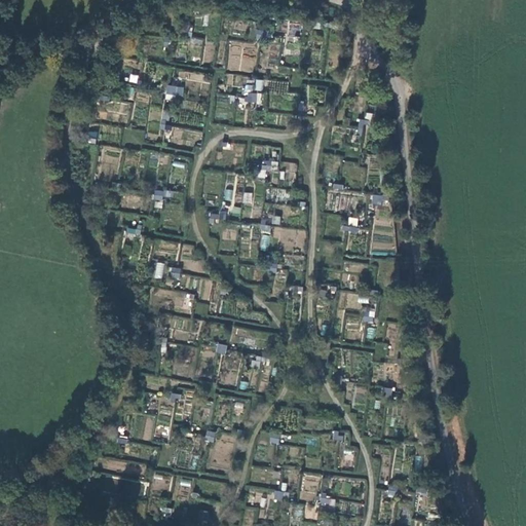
[(258,38),(267,39),(268,30),(260,28),(258,38)]
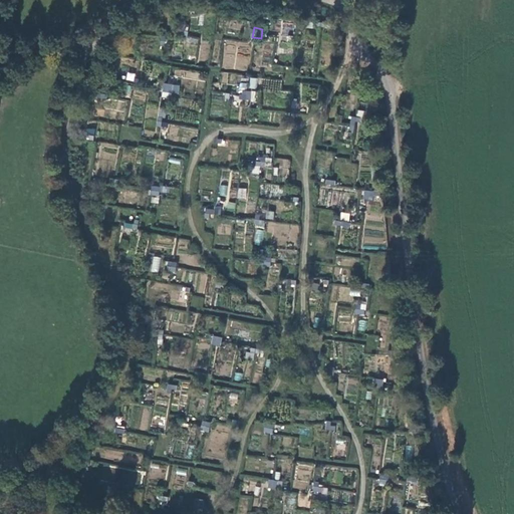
[(250,77),(249,88),(256,89),(257,78),(250,77)]
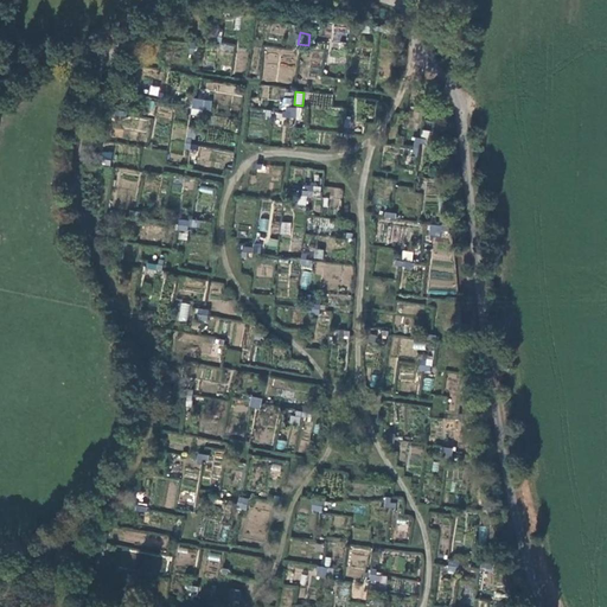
[(195,107),(212,109),(213,98),(196,96),(195,107)]
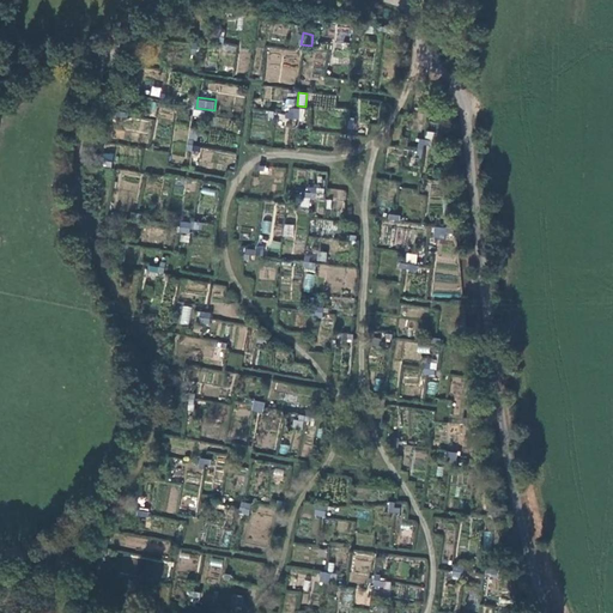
[(109,123),(116,126),(119,115),(129,116),(131,111),(125,110),(125,103),(120,103),(119,111),(111,111),(109,123)]
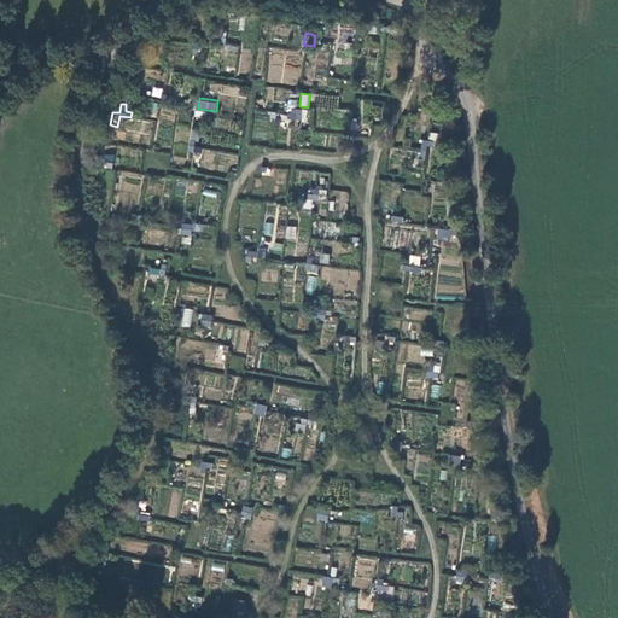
[(298,120),(304,120),(305,109),(293,106),(293,112),(299,114),(298,120)]
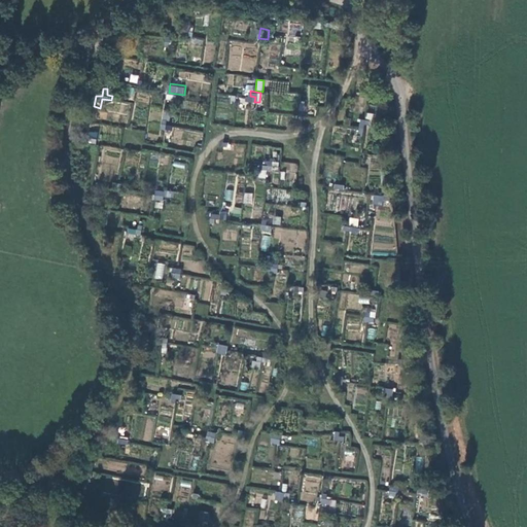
[(361,128),(366,129),(367,124),(372,125),(373,118),(363,117),(361,128)]
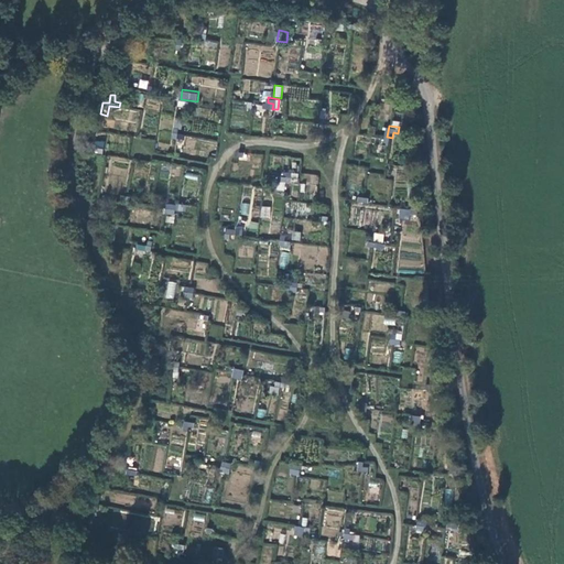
[(279,188),(288,190),(288,182),(293,183),(294,172),(288,172),(288,175),(284,175),(284,176),(283,176),(282,180),(280,180),(279,188)]
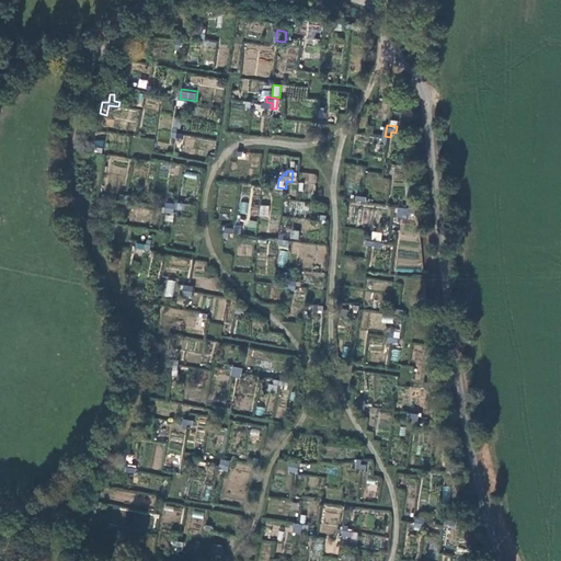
[(121,198),(134,201),(136,189),(128,187),(126,194),(122,193),(121,198)]
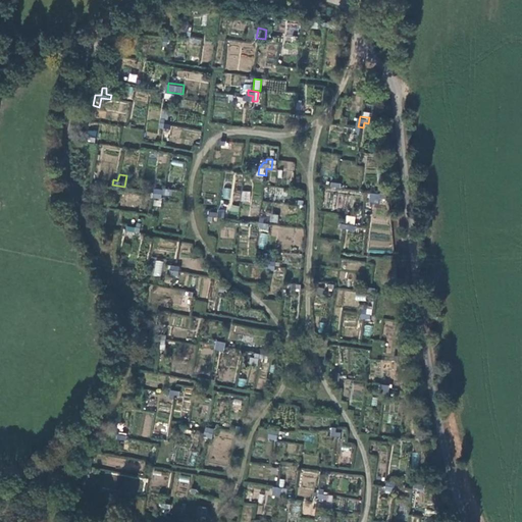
[(266,187),(266,198),(286,199),(286,188),(266,187)]
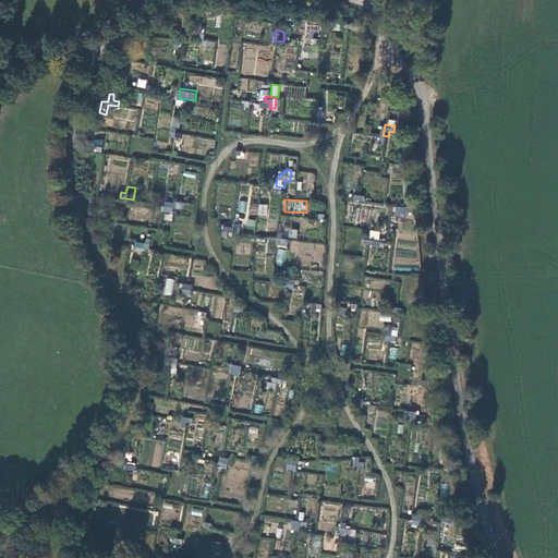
[(165,210),(176,211),(177,202),(166,201),(165,210)]
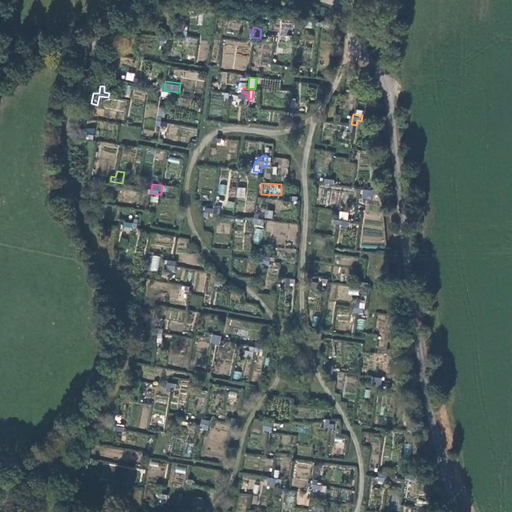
[(244,198),(245,187),(237,187),(236,197),(244,198)]
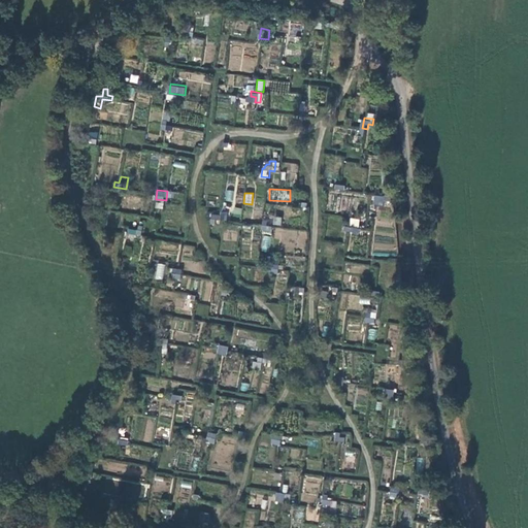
[(375,202),(386,204),(387,195),(376,193),(375,202)]
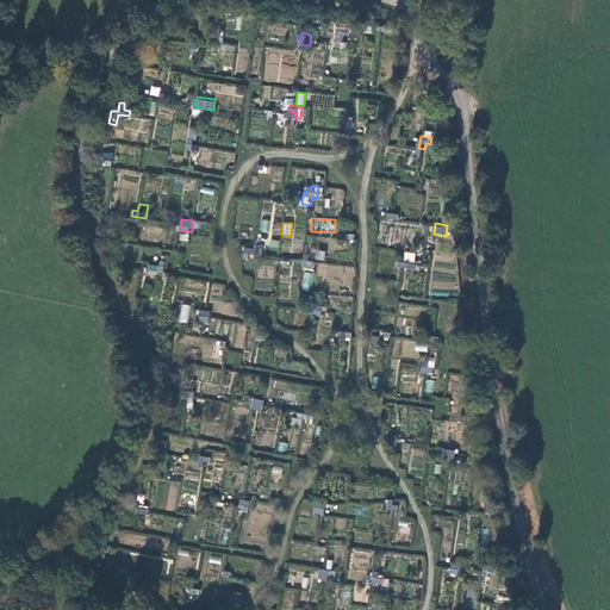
[(246,259),(251,259),(251,253),(256,254),(257,248),(247,247),(246,259)]
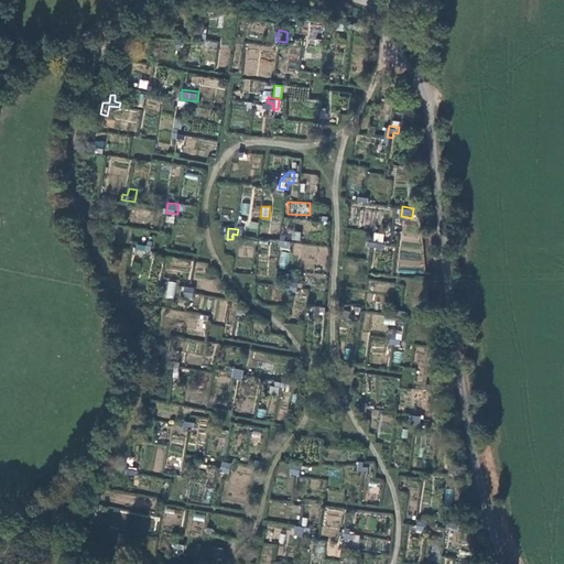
[(144,253),(152,255),(155,240),(150,240),(149,245),(145,245),(144,253)]
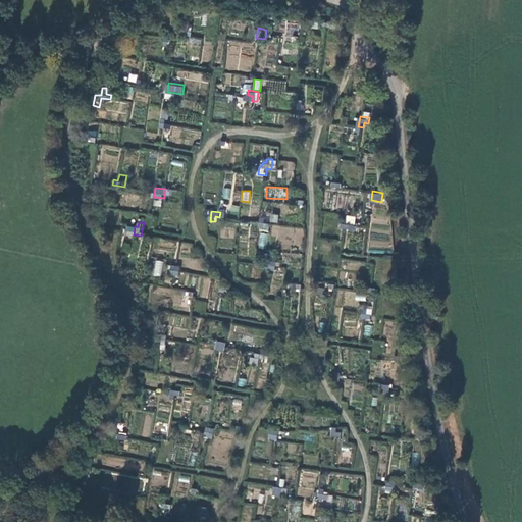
[(265,249),(268,235),(260,232),(257,247),(265,249)]
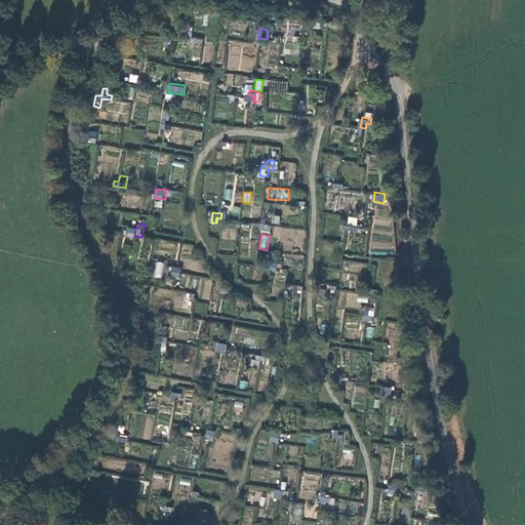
[(270,271),(278,272),(279,261),(276,261),(276,257),(272,256),(270,271)]
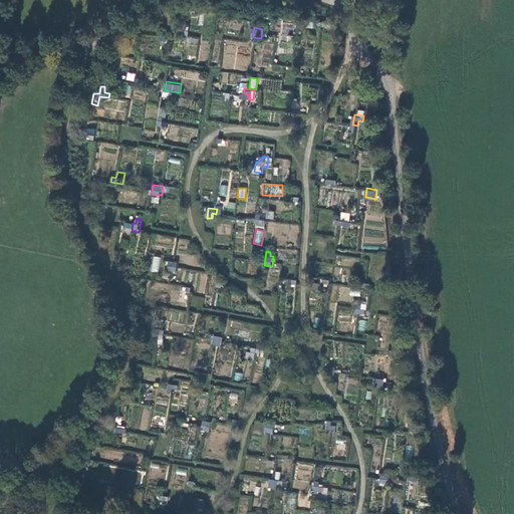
[(151,271),(159,272),(161,257),(152,256),(151,271)]
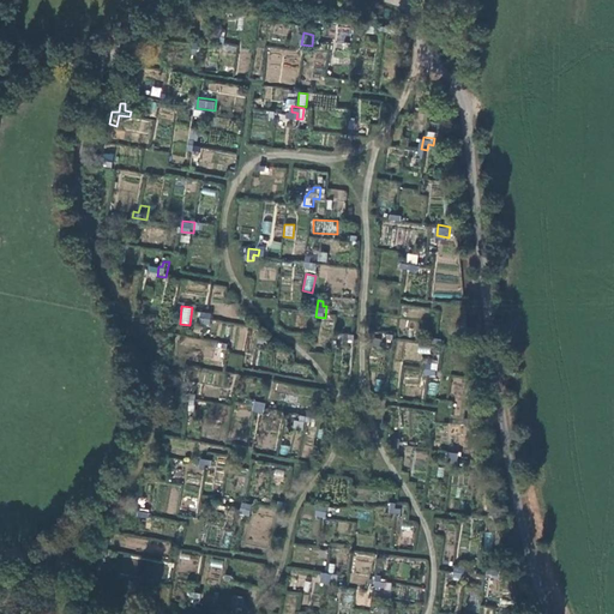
[(197,323),(212,324),(212,319),(221,320),(222,312),(214,311),(214,313),(198,312),(197,323)]
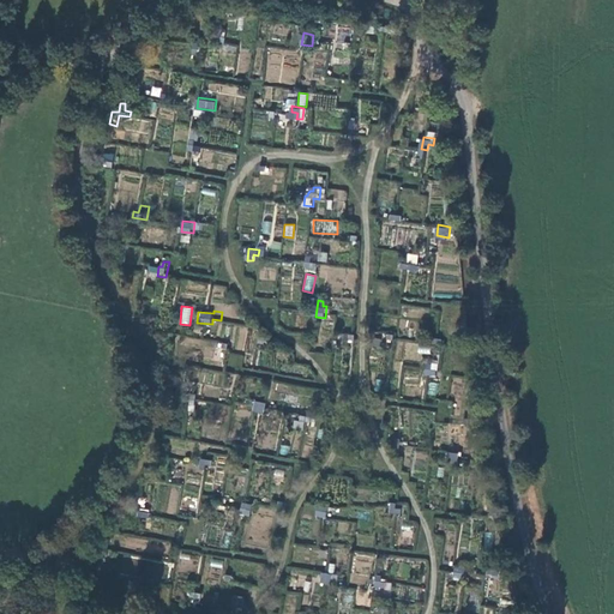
[(217,350),(229,353),(232,343),(220,341),(217,350)]
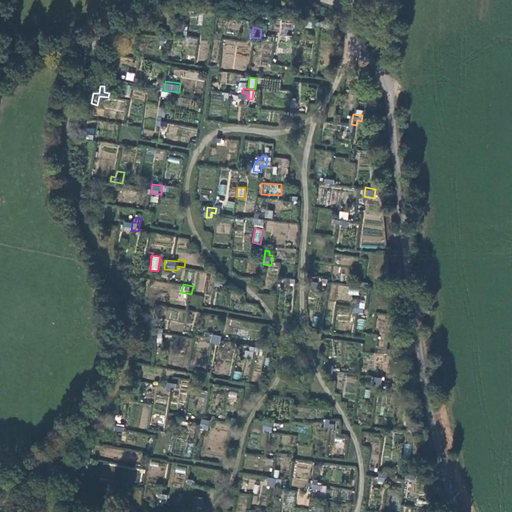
[(356,311),(366,313),(366,308),(362,307),(363,302),(358,301),(356,311)]
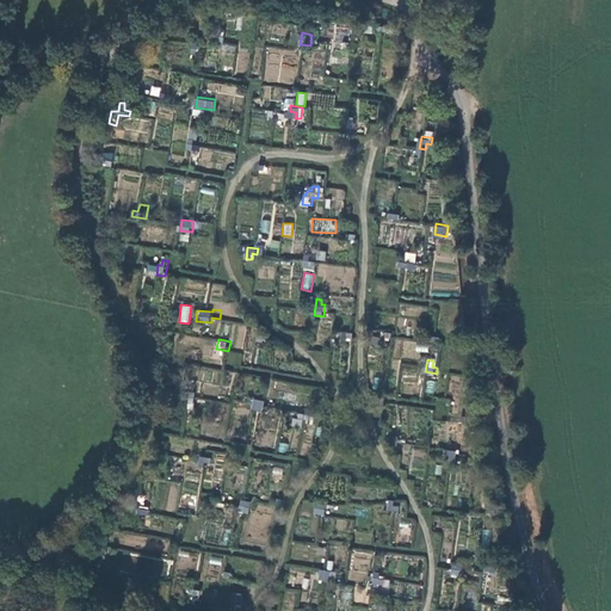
[(189,408),(195,409),(198,392),(192,390),(189,408)]
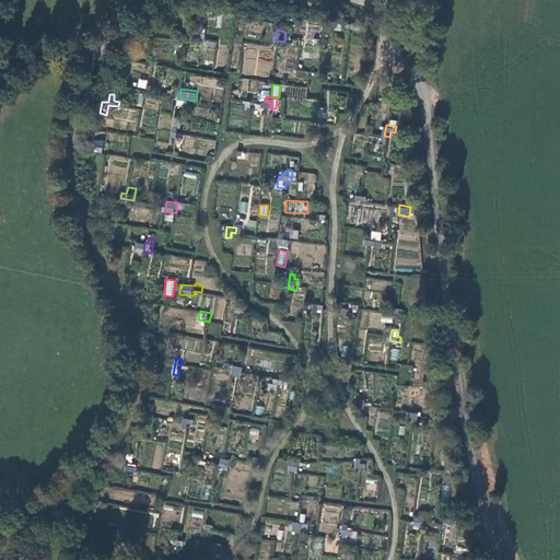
[(232,374),(242,376),(243,372),(248,373),(249,368),(234,364),(232,374)]
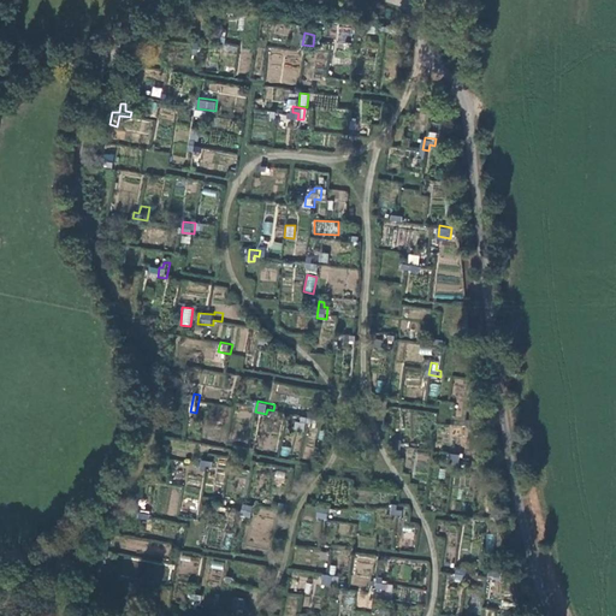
[(202,471),(208,472),(209,466),(213,467),(214,461),(203,460),(202,471)]
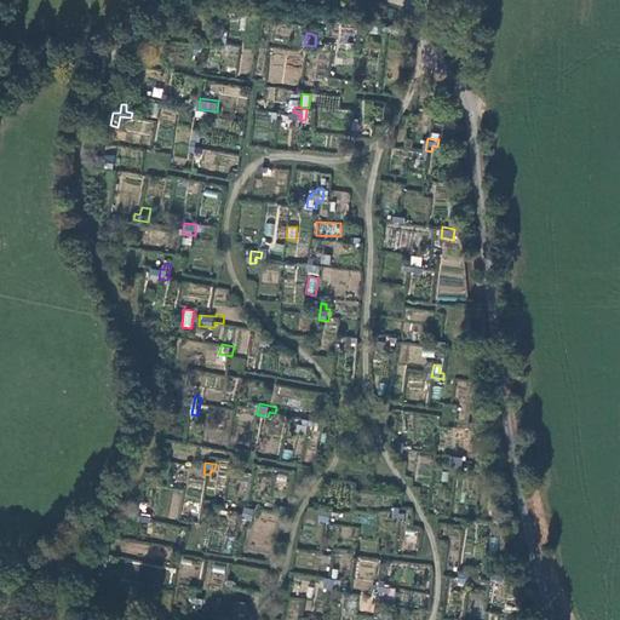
[(396,517),(408,518),(408,512),(403,512),(403,507),(397,506),(396,517)]
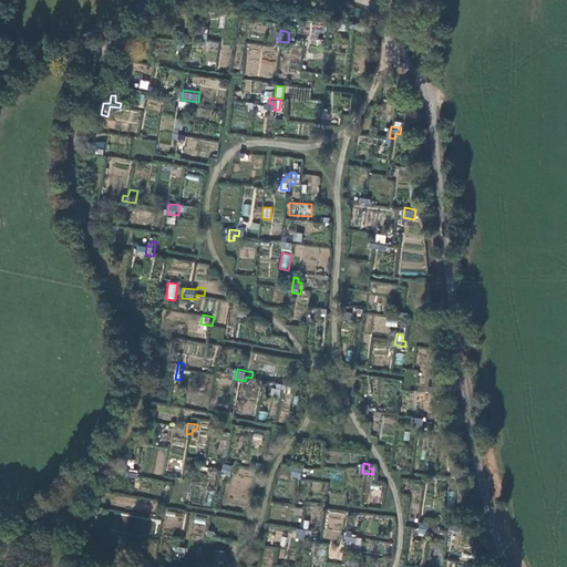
[(223,474),(233,476),(235,466),(225,464),(223,474)]
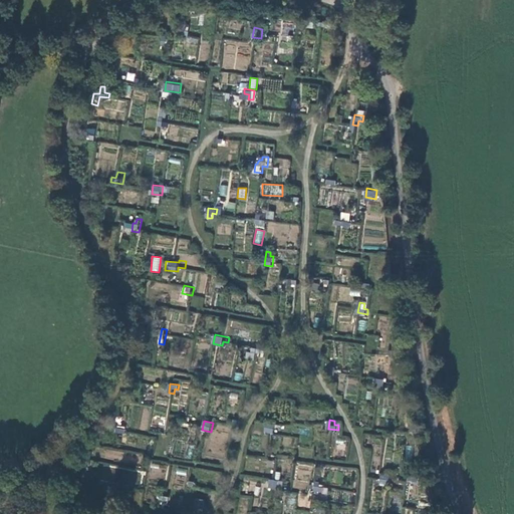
[(266,432),(274,434),(276,424),(268,423),(266,432)]
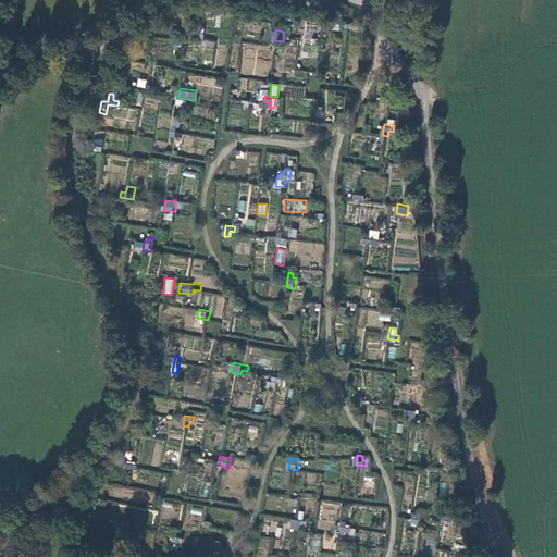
[(364,481),(375,484),(378,474),(367,472),(364,481)]
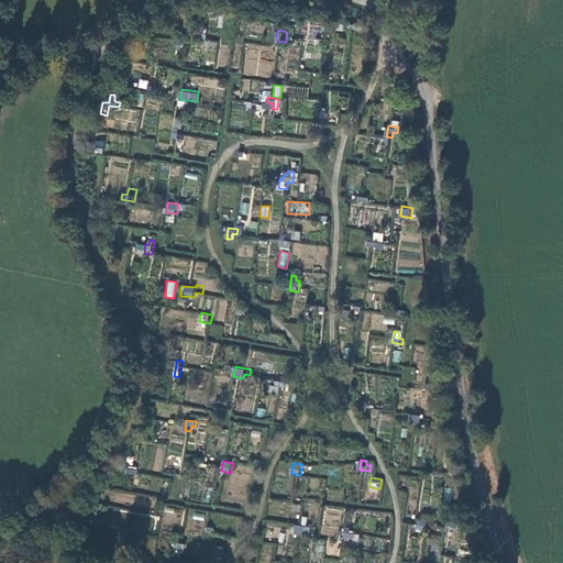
[(418,529),(427,531),(429,520),(419,519),(418,529)]
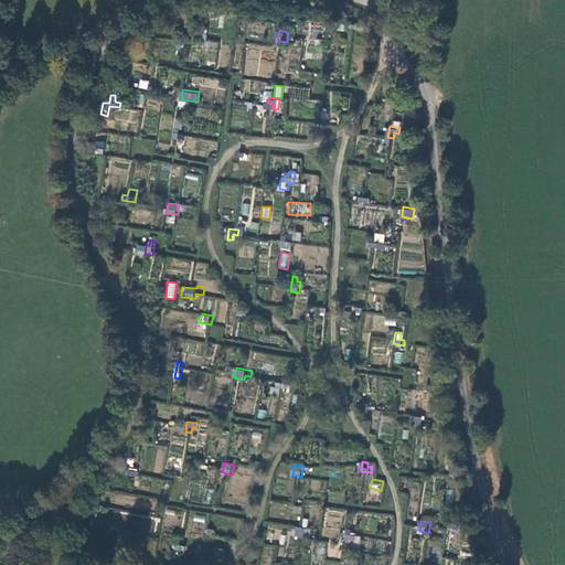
[(300,544),(306,545),(308,528),(298,526),(297,536),(301,537),(300,544)]
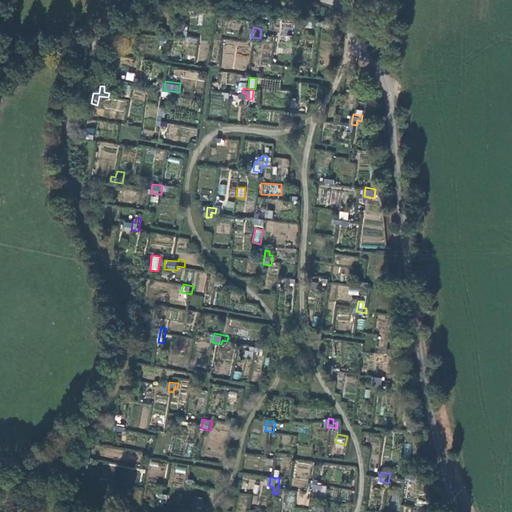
[(314,489),(323,490),(324,485),(320,484),(321,480),(316,479),(314,489)]
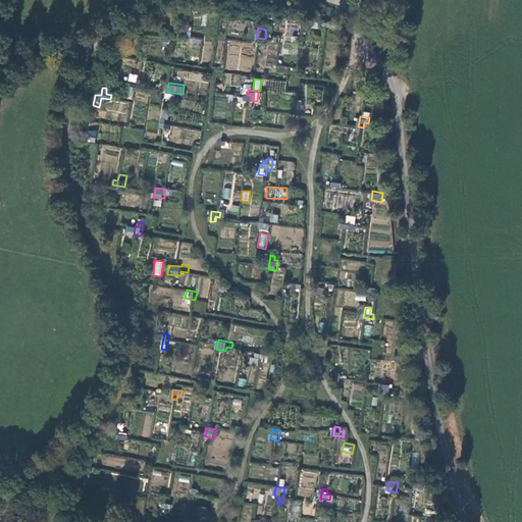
[(197,519),(207,521),(209,511),(199,510),(197,519)]
